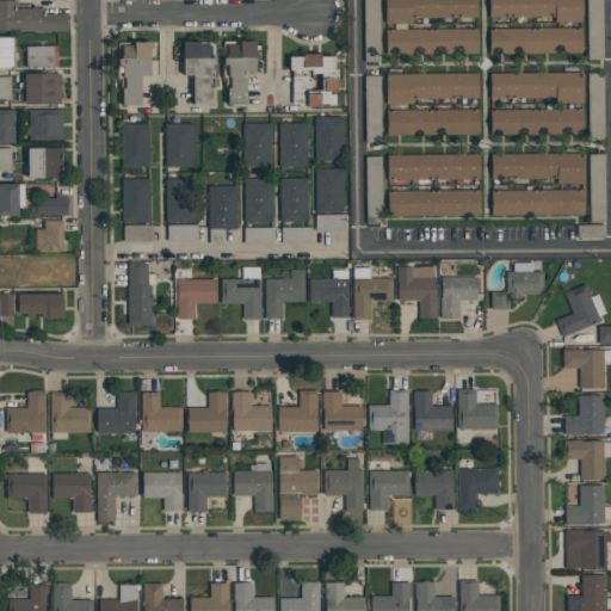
[(0,0),(16,0),(16,1),(17,1),(17,5),(16,5),(16,7),(14,7),(14,8),(32,8),(32,7),(38,7),(38,8),(42,8),(42,12),(44,12),(44,14),(66,13),(67,31),(0,31),(0,0)]
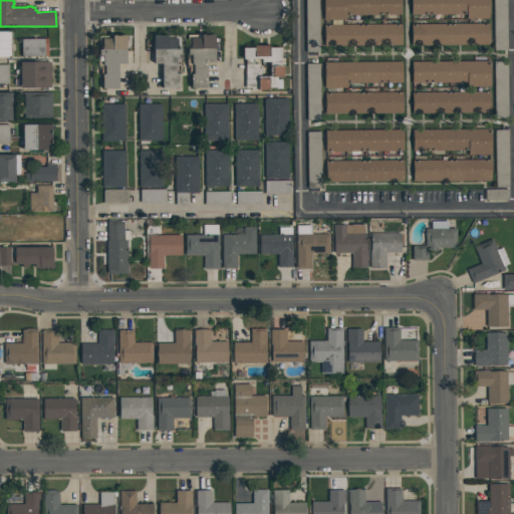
[(305,0),(318,0),(319,52),(306,52),(305,0)]
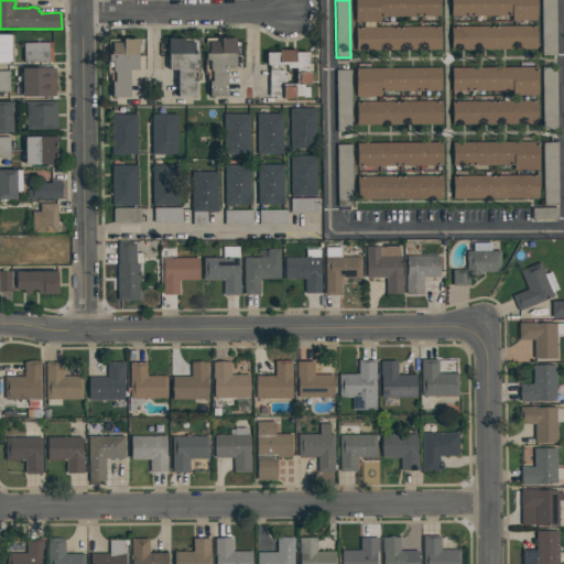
[(355,0),(440,0),(440,17),(379,17),(379,22),(355,22),(355,0)]
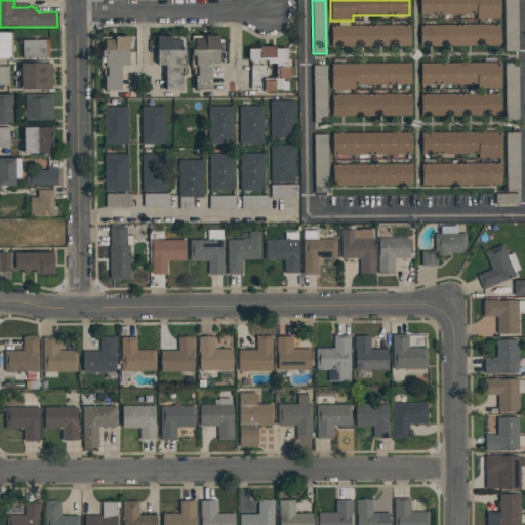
[(419,0),(498,0),(499,19),(476,19),(476,14),(419,15),(419,0)]
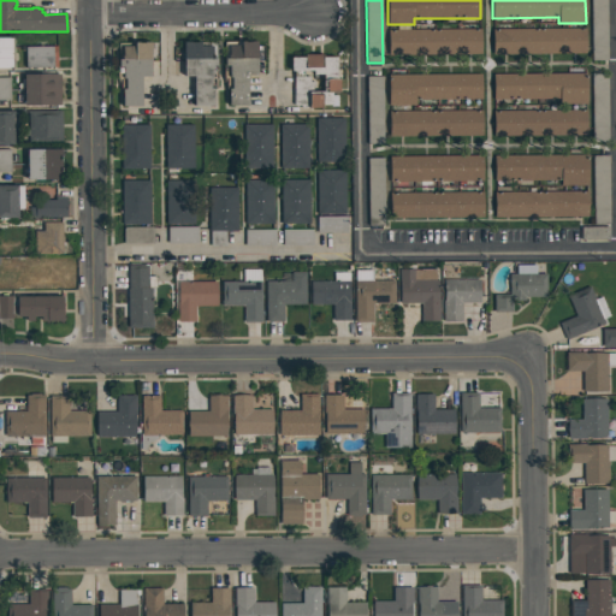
[(591,0),(606,0),(608,60),(592,60),(591,0)]
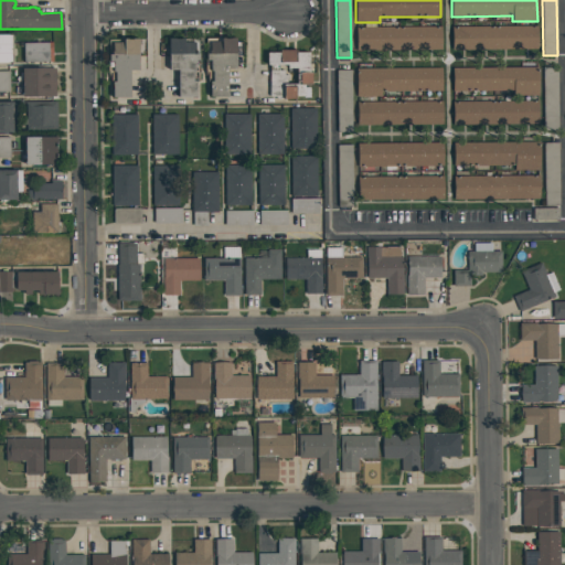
[(451,27),(536,25),(537,49),(451,50),(451,27)]
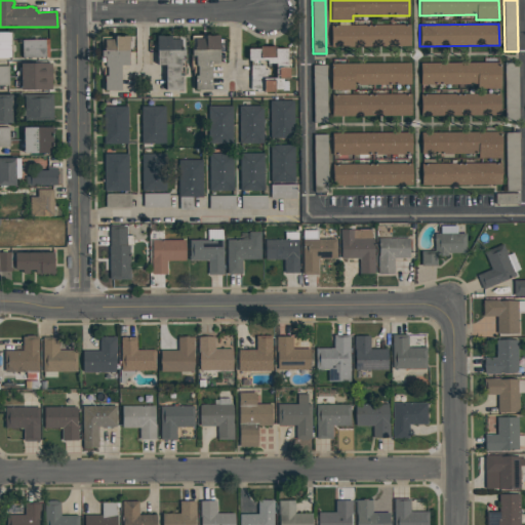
[(330,26),(410,25),(410,46),(331,47),(330,26)]
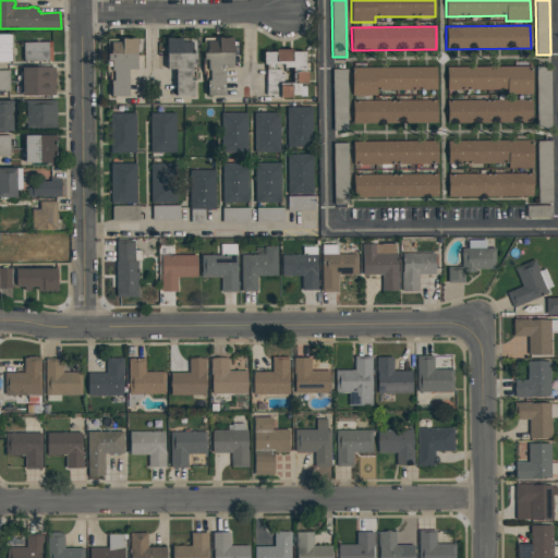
[(11,62),(0,62),(0,34),(11,34),(11,62)]
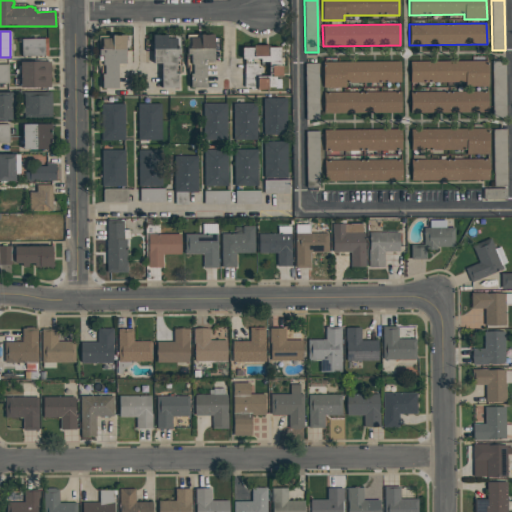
[(200,34),(203,34),(203,35),(208,35),(208,34),(213,34),(214,62),(205,62),(206,87),(190,88),(190,74),(192,74),(192,64),(190,64),(190,55),(187,55),(187,49),(189,49),(189,46),(190,46),(190,38),(200,38),(200,34)]
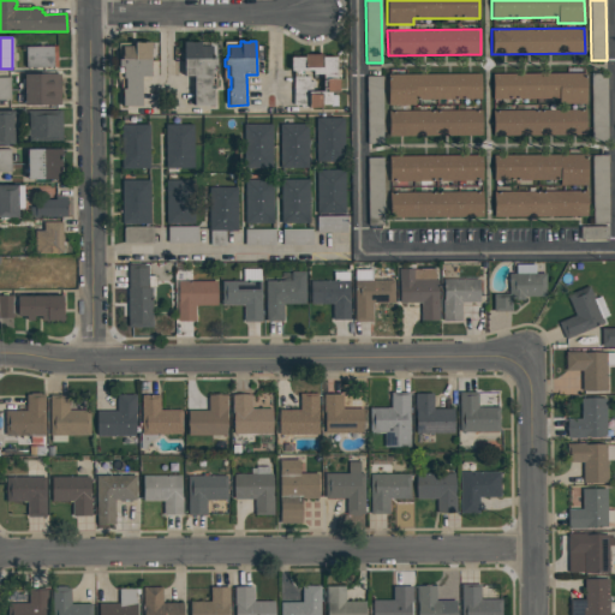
[(133,42),(138,42),(138,43),(143,43),(143,42),(150,42),(150,76),(141,76),(141,106),(123,107),(121,89),(125,89),(125,81),(120,81),(120,77),(123,77),(123,66),(118,66),(118,59),(120,59),(120,55),(123,55),(121,47),(133,47),(133,42)]
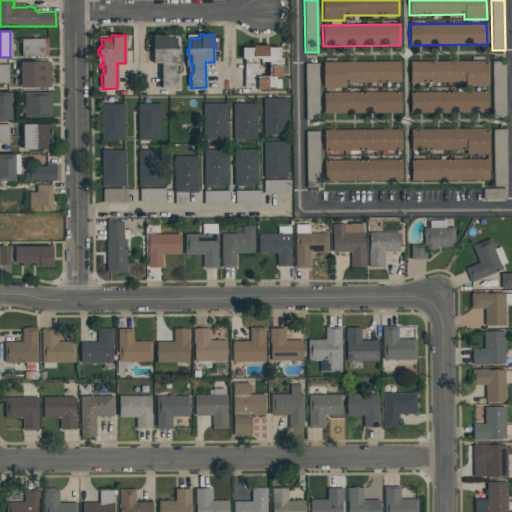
[(177,73),(177,88),(161,88),(161,63),(153,63),(152,35),(158,35),(163,35),(166,35),(166,38),(176,38),(176,46),(177,46),(177,49),(180,49),(180,55),(176,55),(176,66),(174,66),(174,73),(177,73)]
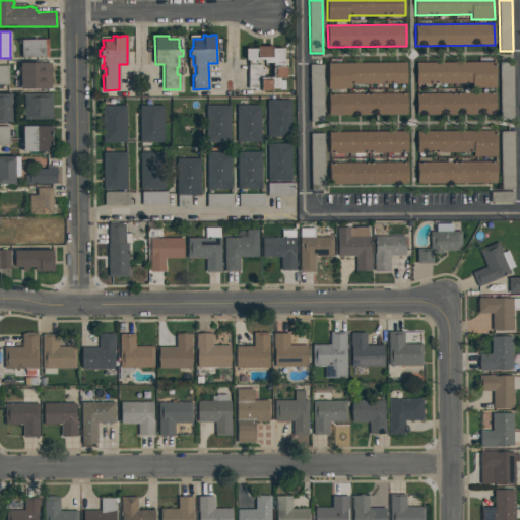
[(21,40),(48,39),(49,57),(21,57),(21,40)]
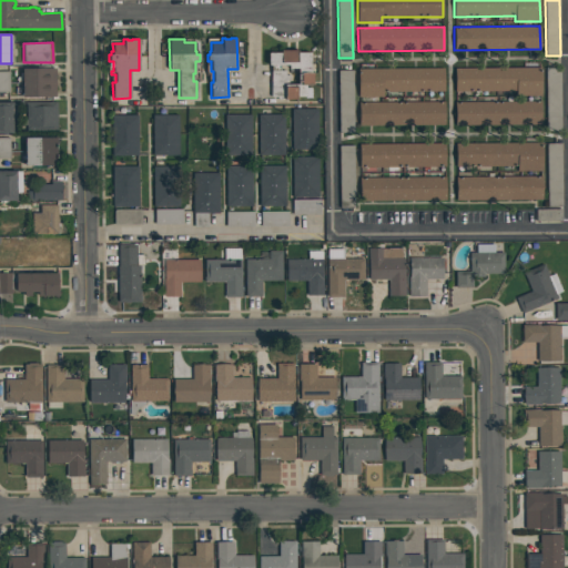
[(297,50),(297,53),(310,53),(310,72),(313,72),(313,85),(306,85),(306,97),(297,97),(297,99),(284,100),(284,97),(271,97),(271,66),(269,66),(267,53),(281,53),(281,50),(297,50)]
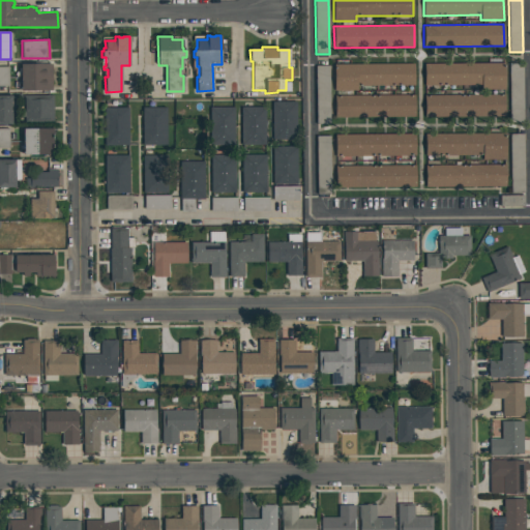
[(52,90),(21,91),(21,64),(52,63),(52,90)]
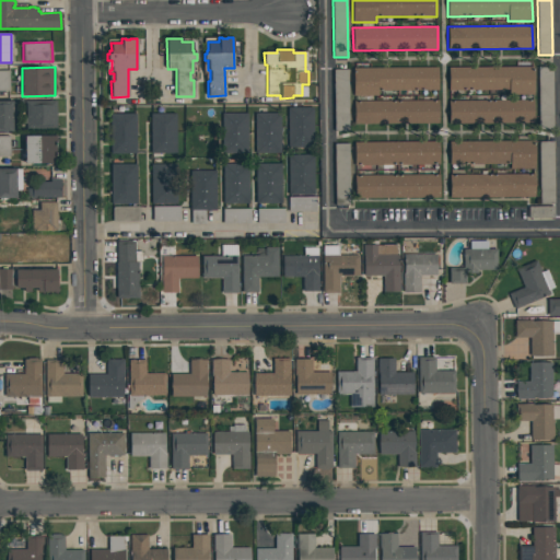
[(352,68),(438,67),(438,90),(377,91),(377,95),(353,96),(352,68)]
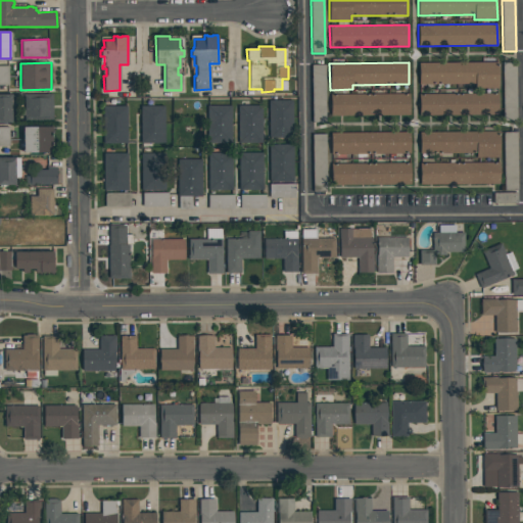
[(419,63),(497,62),(497,88),(476,88),(476,84),(419,84),(419,63)]
